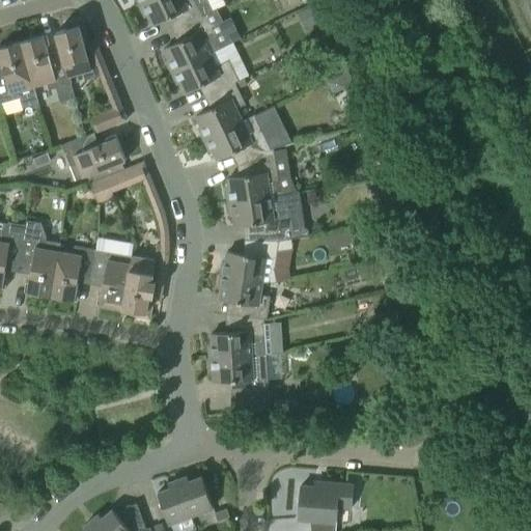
[(172,17),(177,28),(212,11),(206,0),(149,0),(138,6),(144,18),(147,17),(152,26),(172,17)]
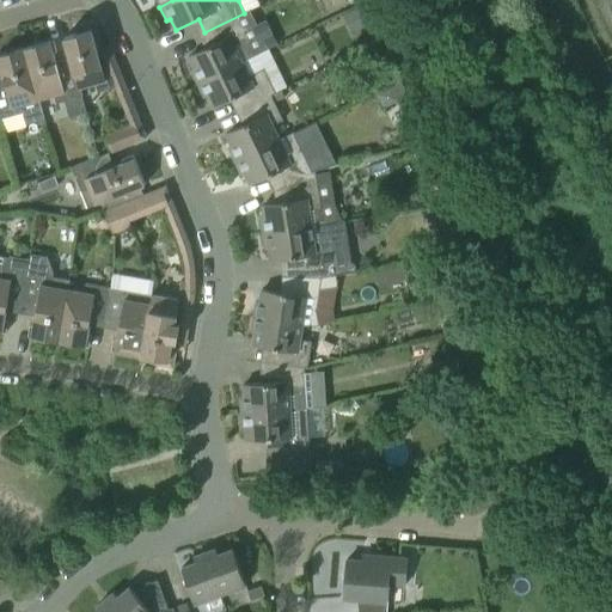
[(200,83),(242,62),(257,55),(254,48),(262,36),(250,10),(244,13),(204,32),(212,46),(188,56),(194,68),(190,71),(197,84),(200,83)]
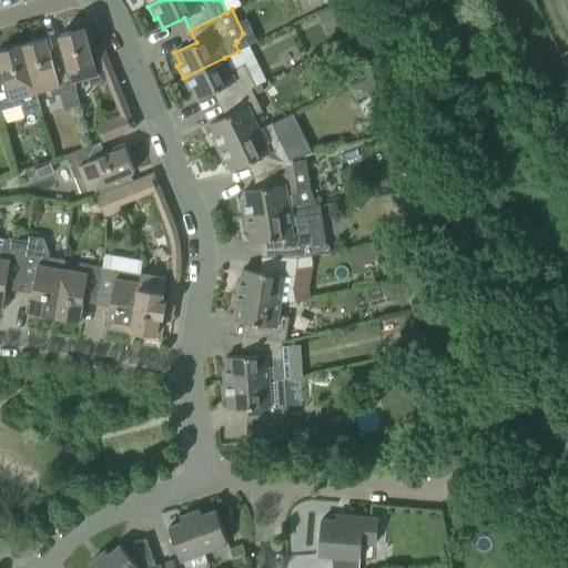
[(68,62),(73,82),(88,78),(90,85),(103,82),(87,22),(70,27),(71,31),(59,34),(67,62),(68,62)]
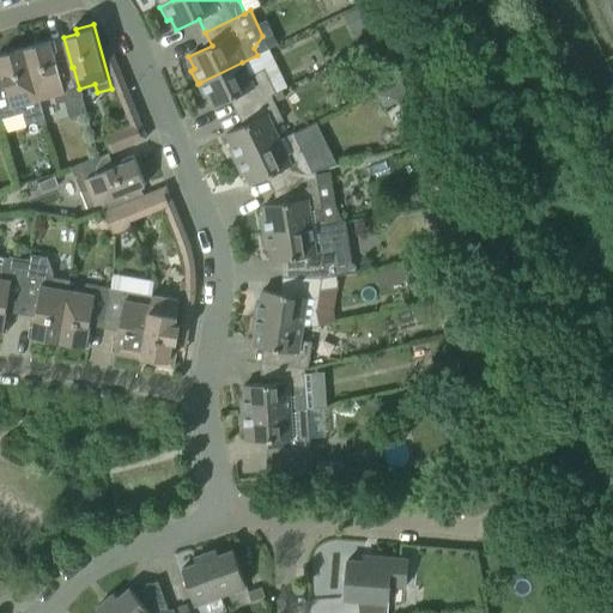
[(38,101),(54,96),(55,104),(82,97),(79,89),(73,67),(72,67),(58,72),(53,54),(56,53),(53,41),(23,49),(38,101)]
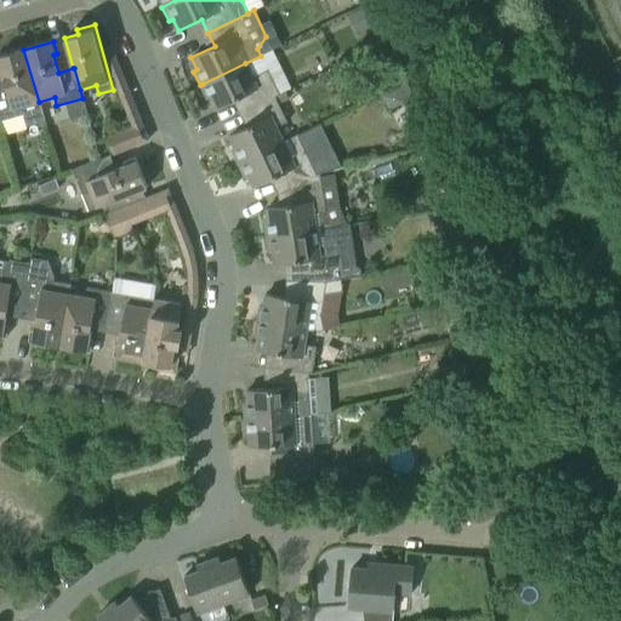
[(0,121),(22,115),(26,126),(44,121),(43,114),(39,102),(23,50),(0,56),(0,69),(5,87),(0,89),(0,121)]
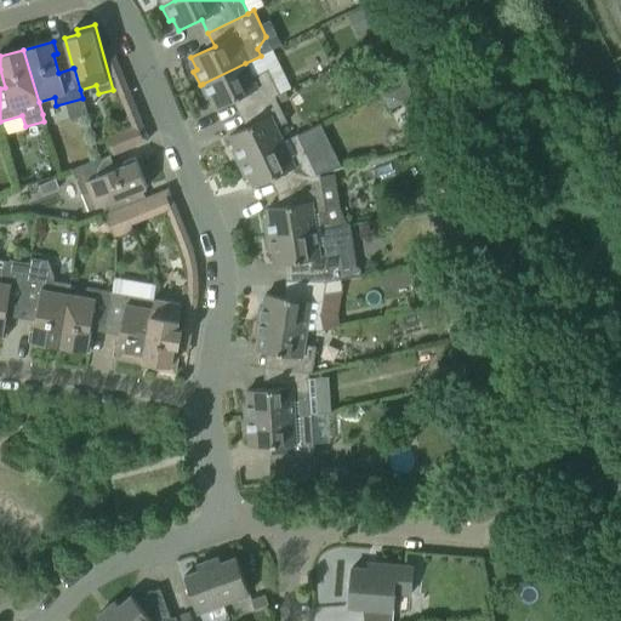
[(251,78),(245,63),(203,84),(200,85),(206,100),(210,97),(216,109),(239,98),(245,112),(274,97),(279,96),(267,70),(251,78)]
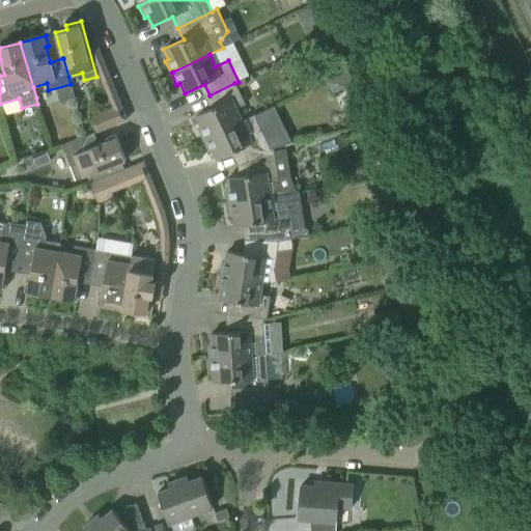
[(245,105),(234,83),(210,95),(216,107),(195,116),(200,127),(197,128),(203,140),(206,138),(242,121),(235,109),(245,105)]
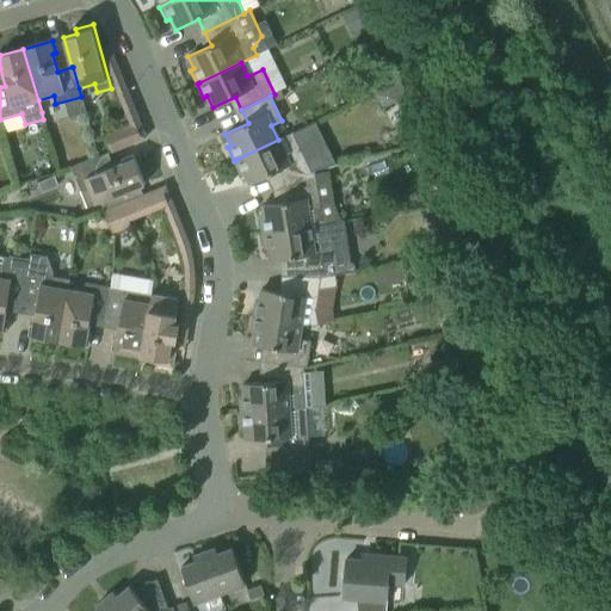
[(418,119),(397,129),(405,144),(427,140),(418,119)]
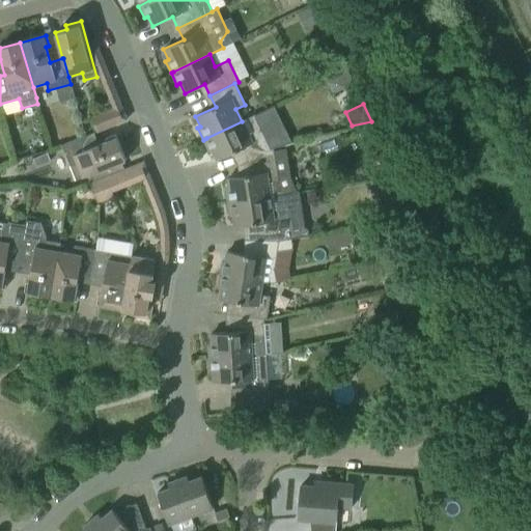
[(96,132),(120,122),(114,109),(91,118),(96,132)]
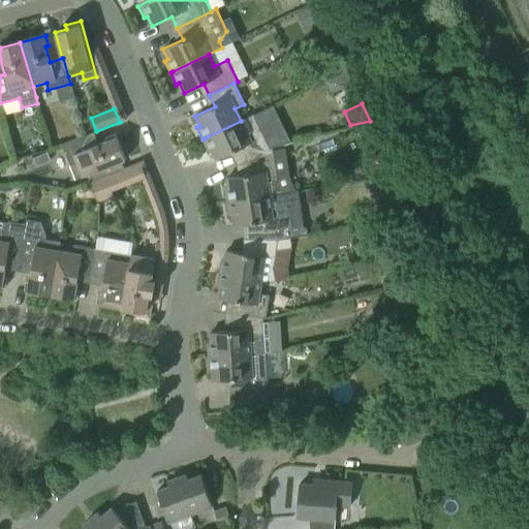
[(253,115),(241,121),(206,137),(203,139),(208,151),(211,150),(216,160),(236,150),(242,162),(272,149),(272,148),(270,148),(253,115)]
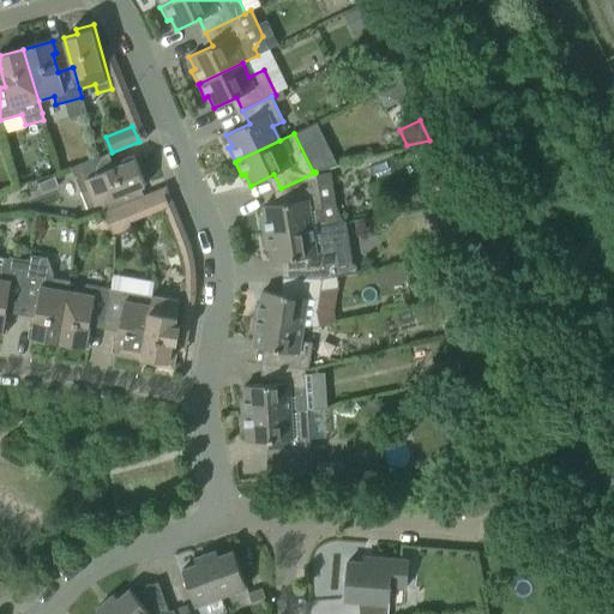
[(431,151),(415,158),(422,174),(439,167),(431,151)]
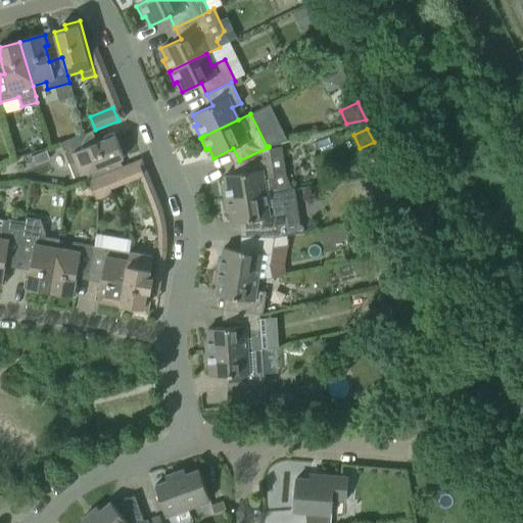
[(60,144),(68,164),(74,178),(104,165),(124,158),(113,133),(103,137),(104,140),(90,146),(85,134),(60,144)]
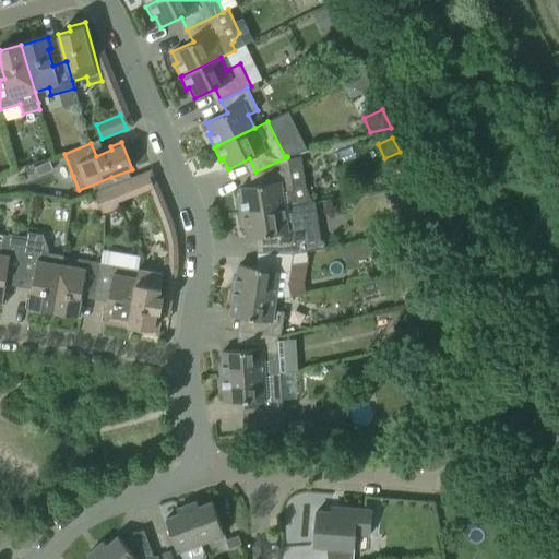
[(244,213),(284,206),(308,203),(312,202),(306,188),(301,157),(287,159),(287,157),(256,171),(256,173),(260,170),(262,185),(239,188),(241,200),(237,200),(239,214),(244,213)]
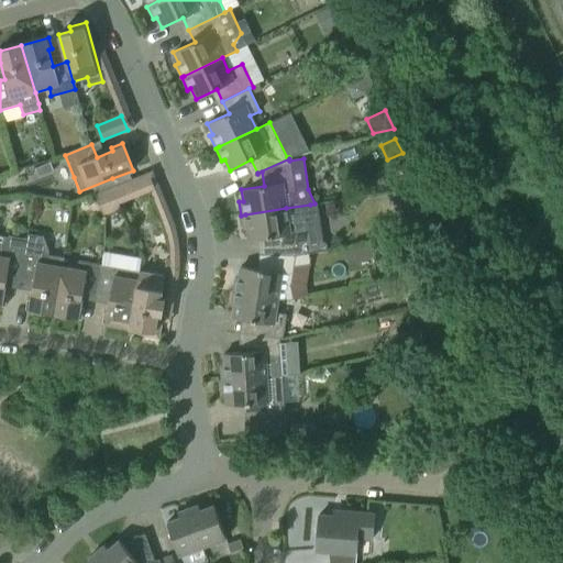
[(118,202),(138,195),(158,187),(152,172),(132,179),(95,195),(103,216),(120,209),(118,202)]
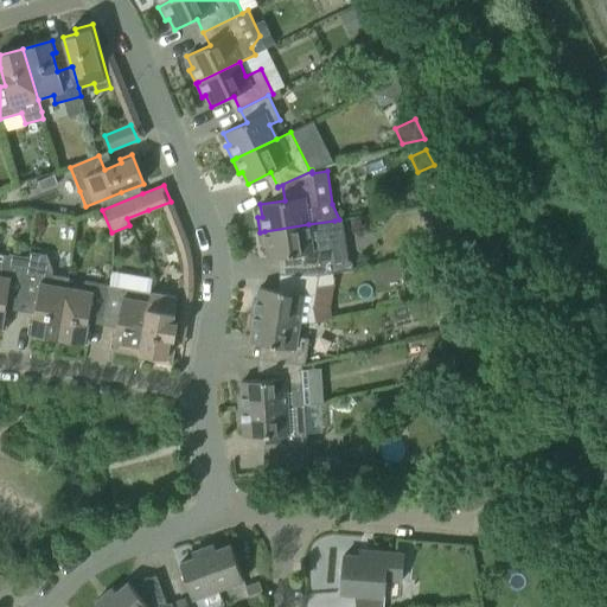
[(296,273),(287,274),(319,274),(318,275),(332,274),(333,274),(332,267),(345,266),(347,261),(343,229),(334,223),(334,221),(308,224),(264,231),(260,232),(262,248),(267,247),(268,260),(293,256),(296,273)]
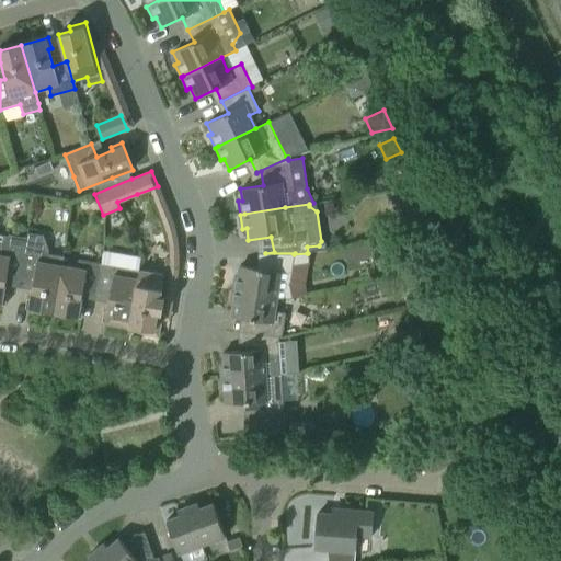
[(0,304),(4,305),(7,295),(3,294),(6,277),(20,279),(26,239),(9,236),(2,242),(1,248),(0,255),(0,304)]
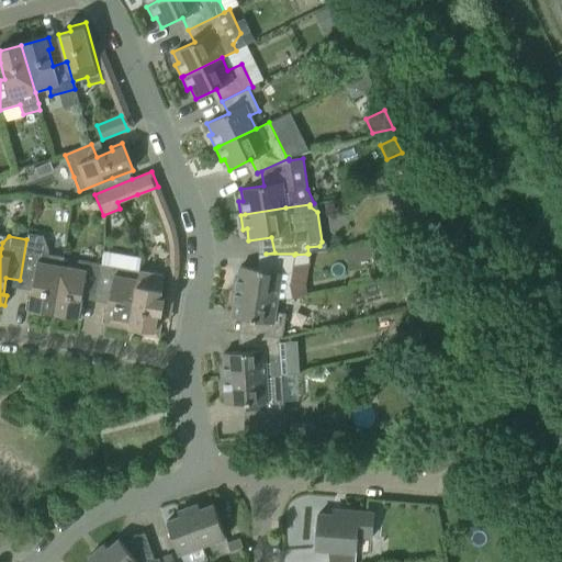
[(45,243),(26,239),(20,280),(33,282),(31,300),(26,299),(25,310),(53,314),(62,267),(63,258),(47,256),(48,251),(45,243)]
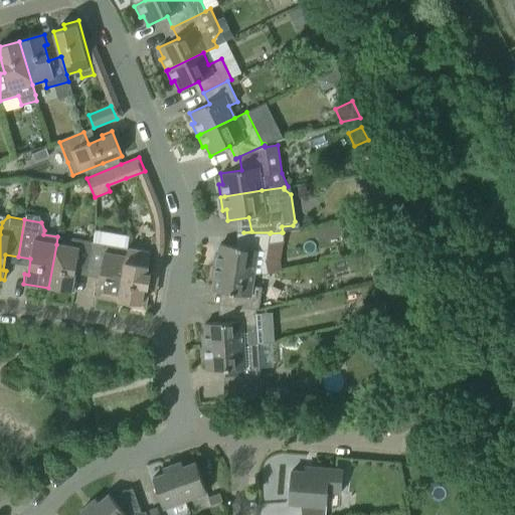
[(216,268),(253,274),(263,275),(268,274),(266,262),(269,243),(283,241),(282,232),(270,233),(271,232),(243,232),(241,247),(219,243),(218,254),(215,254),(213,267),(216,268)]
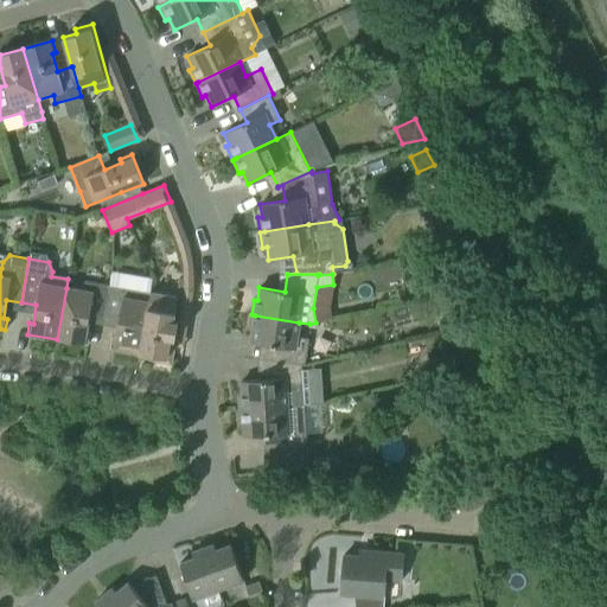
[(151,293),(148,302),(140,353),(153,356),(152,362),(171,364),(174,339),(184,340),(193,292),(193,281),(179,279),(176,298),(151,293)]
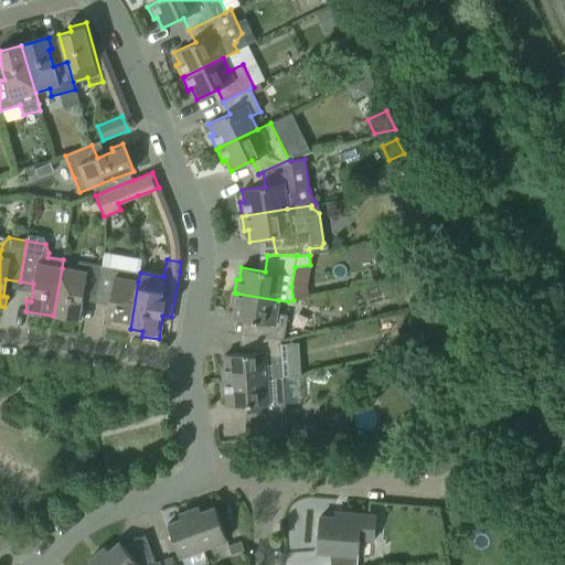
[(97,295),(102,266),(78,263),(77,270),(62,268),(53,316),(82,320),(84,310),(81,309),(83,292),(97,295)]
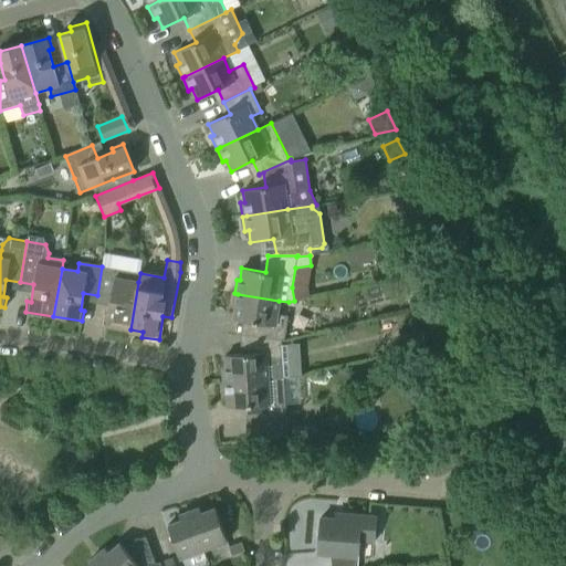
[(102,266),(97,295),(111,297),(107,314),(104,314),(103,325),(130,329),(138,282),(140,273),(125,271),(102,266)]
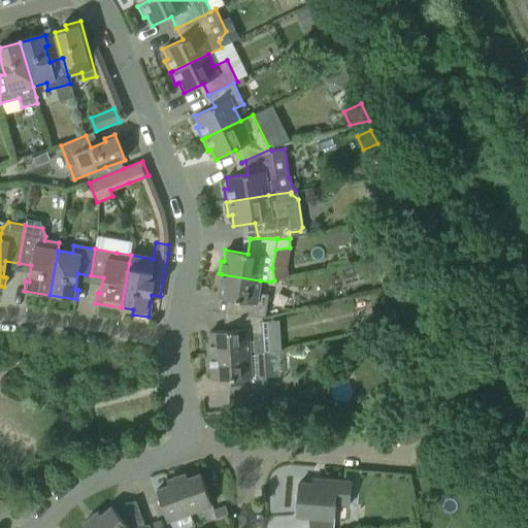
[(387,272),(403,269),(401,257),(385,259),(387,272)]
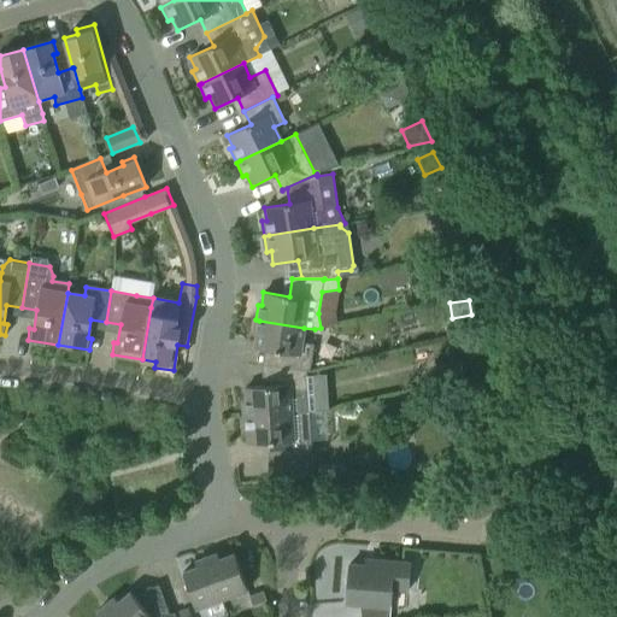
[(262,365),(306,370),(306,371),(310,372),(313,345),(301,342),(304,328),(259,321),(256,319),(253,335),(257,335),(254,348),(280,353),(278,366),(262,365)]
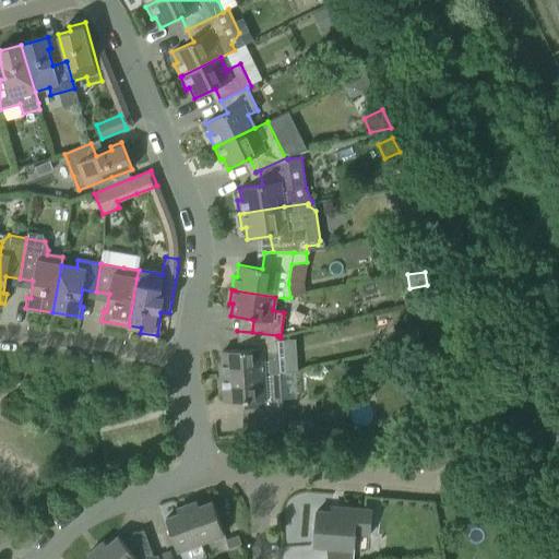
[(223,364),(218,364),(219,377),(280,373),(277,336),(277,335),(237,331),(237,332),(244,332),(245,349),(222,352),(223,364)]
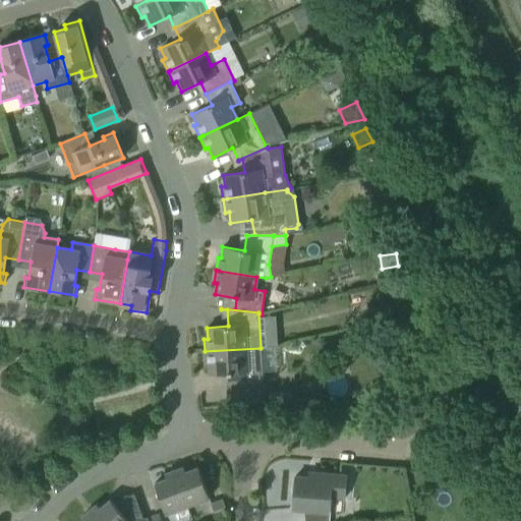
[(205,351),(206,364),(209,364),(210,375),(232,374),(232,390),(226,391),(226,392),(227,405),(265,403),(263,384),(263,371),(261,348),(205,351)]
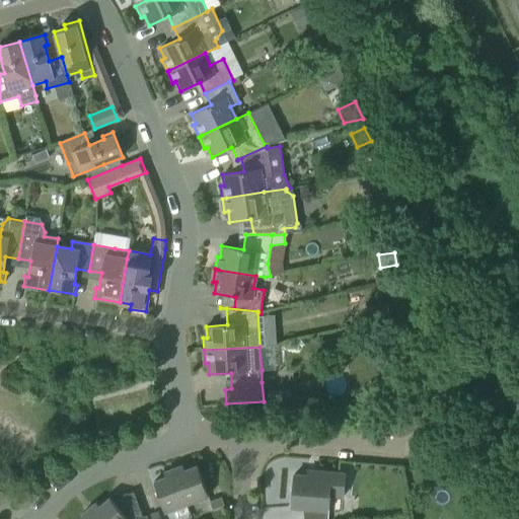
[(436,375),(436,391),(447,391),(447,374),(436,375)]
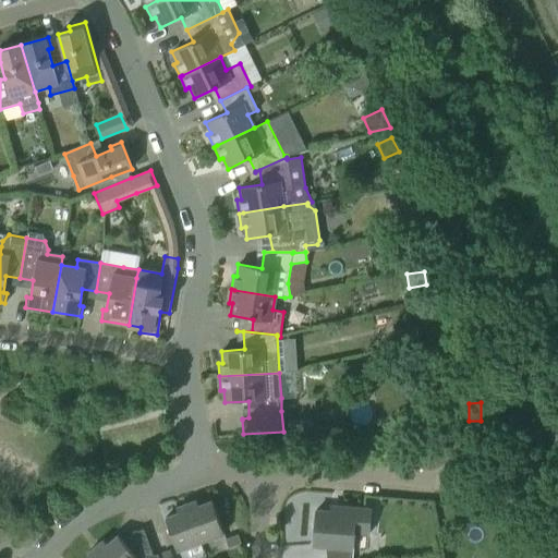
[(186,505),(199,543),(223,534),(211,501),(198,506),(196,500),(186,505)]
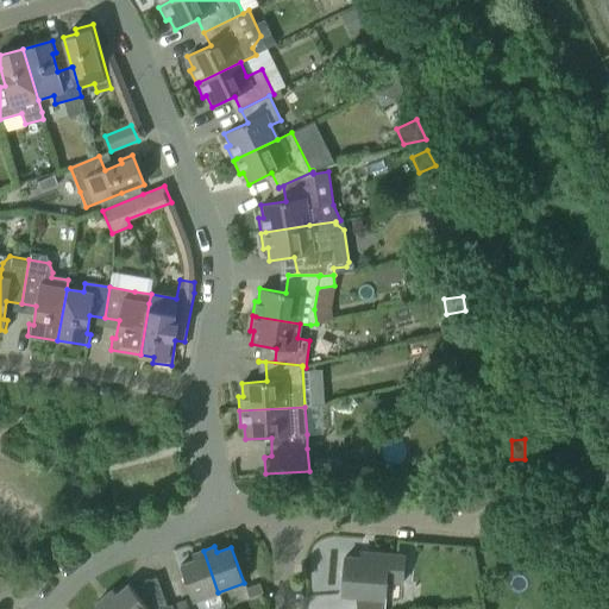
[(203,551),(192,554),(194,560),(180,565),(188,588),(193,601),(218,592),(203,551)]
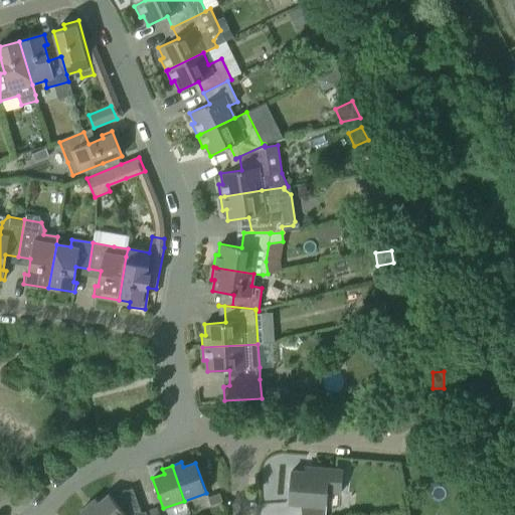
[(301,514),(324,514),(325,507),(327,491),(341,493),(343,471),(315,468),(314,474),(291,472),(288,504),(301,504),(301,514)]
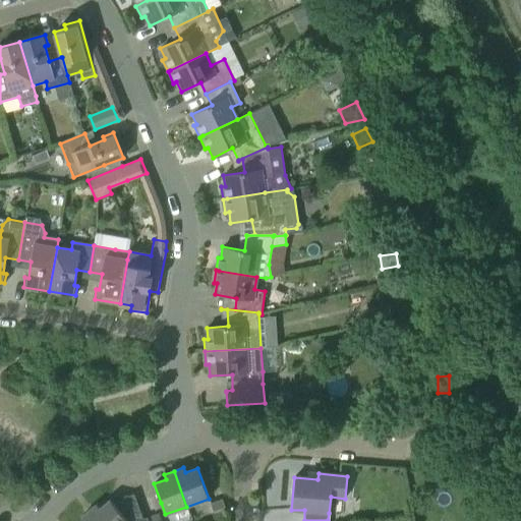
[(213,512),(225,507),(222,499),(210,503),(213,512)]
